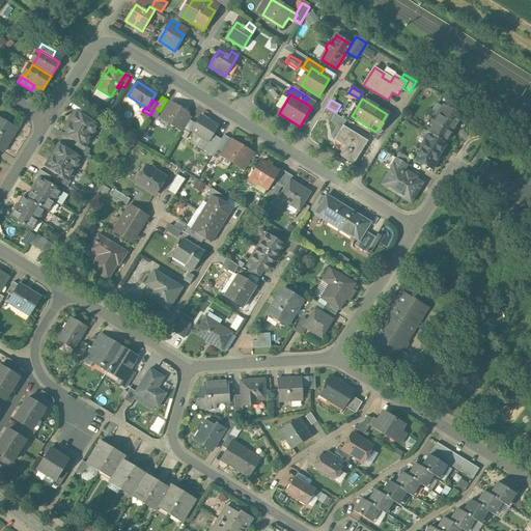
[(187,112),(171,103),(161,118),(176,129),(182,121),(187,112)]
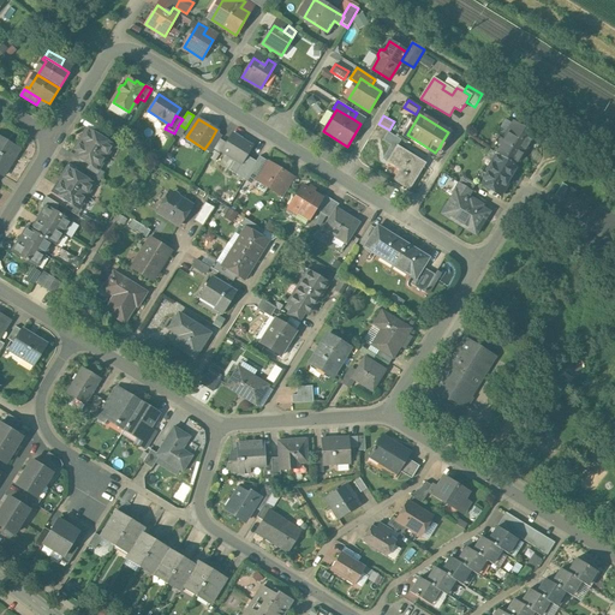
[(513,125),(506,137),(495,154),(497,155),(514,166),(515,165),(532,137),(513,125)]
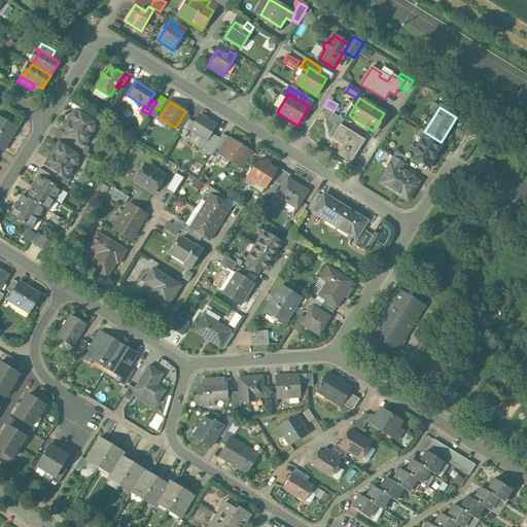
[(89,119),(75,111),(68,121),(90,135),(96,125),(89,119)]
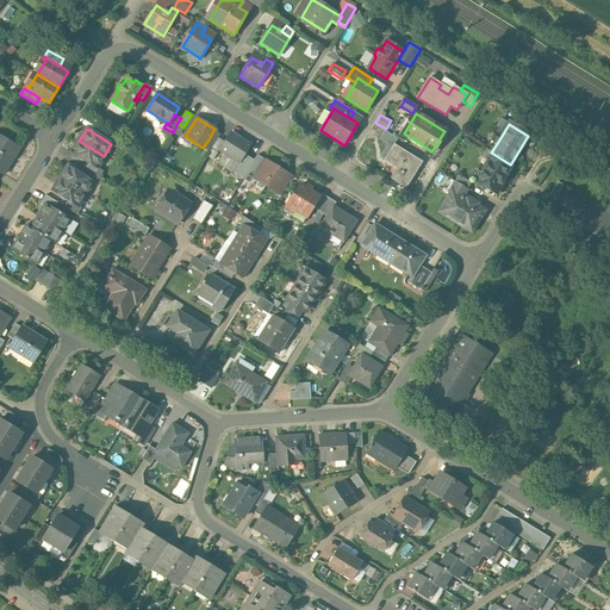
[(397,138),(385,131),(380,139),(392,147),(393,144),(397,138)]
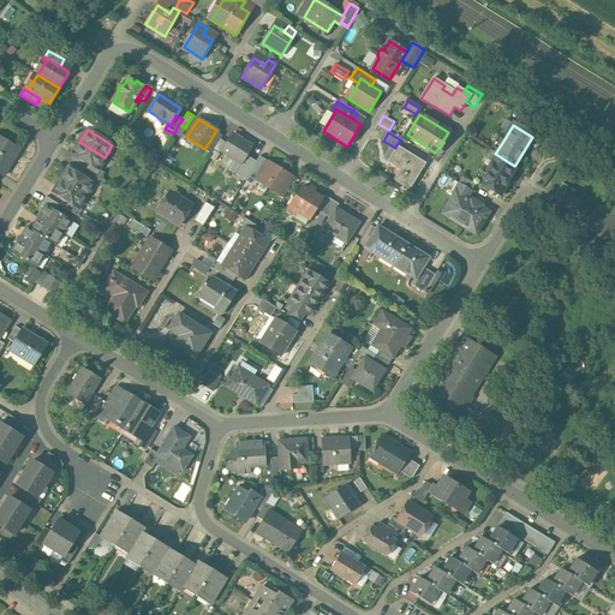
[(119,141),(107,133),(103,139),(112,145),(115,148),(119,141)]
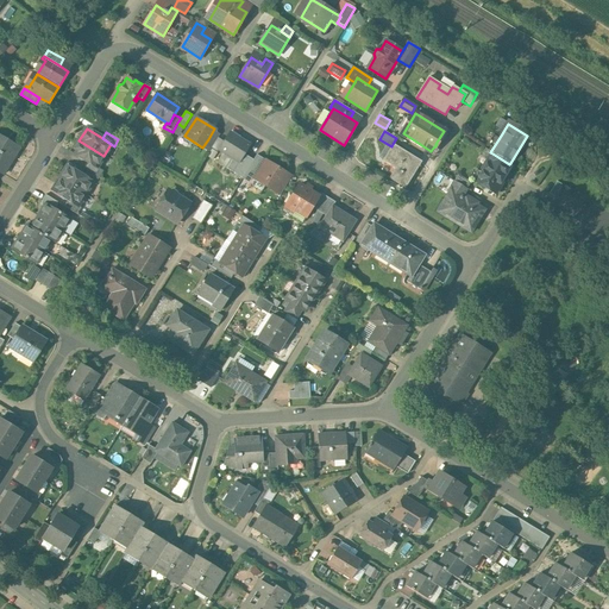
[(250,145),(230,133),(219,150),(233,158),(239,163),(244,155),(250,145)]
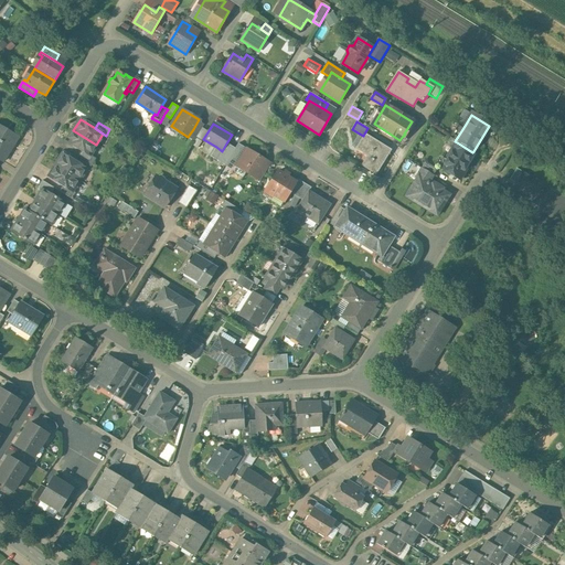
[(19,138),(0,126),(0,160),(3,162),(19,138)]
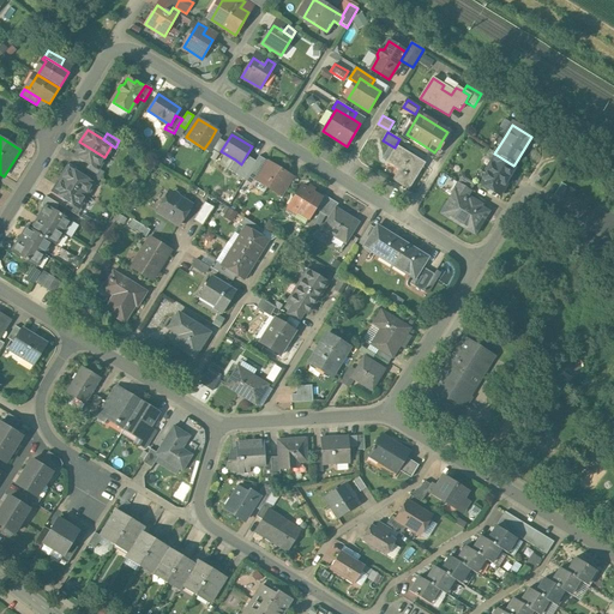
[(210,140),(204,149),(211,152),(216,144),(210,140)]
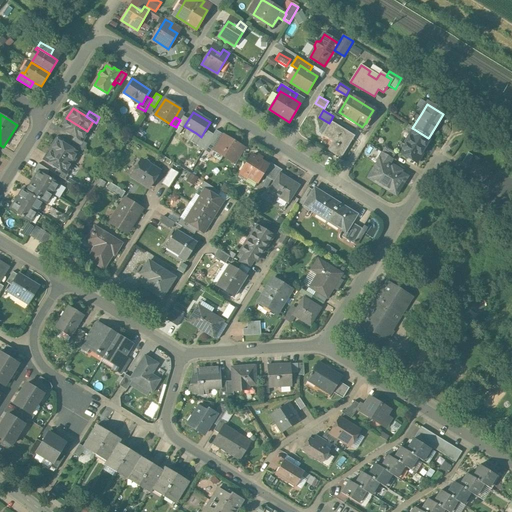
[(87,131),(66,118),(60,128),(73,136),(81,141),(81,140),(87,131)]
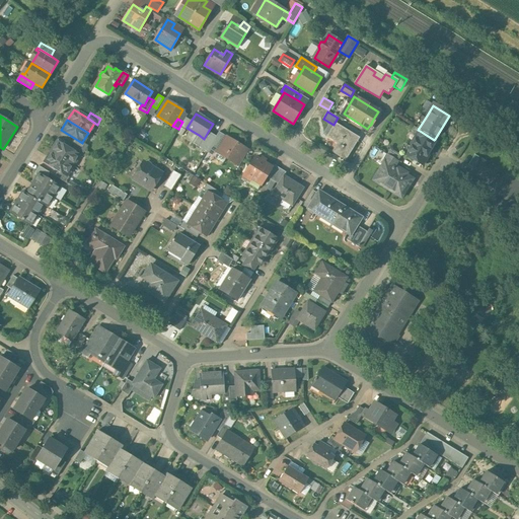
[(359,138),(335,123),(334,125),(326,137),(340,145),(334,154),(345,160),(359,138)]
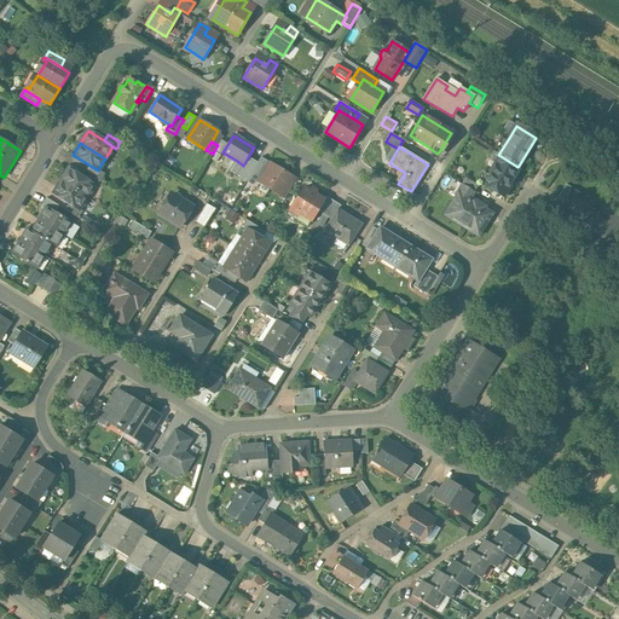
[(518,167),(501,156),(495,167),(493,167),(482,185),(503,196),(520,168),(519,166),(518,167)]
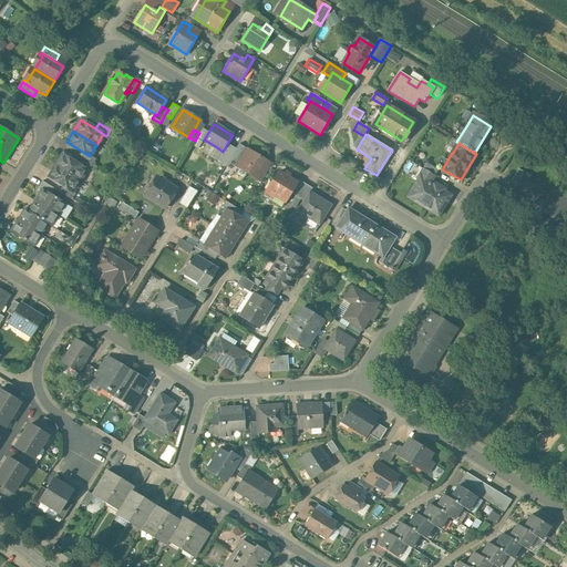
[(223,152),(217,147),(212,157),(225,166),(236,148),(227,144),(223,152)]
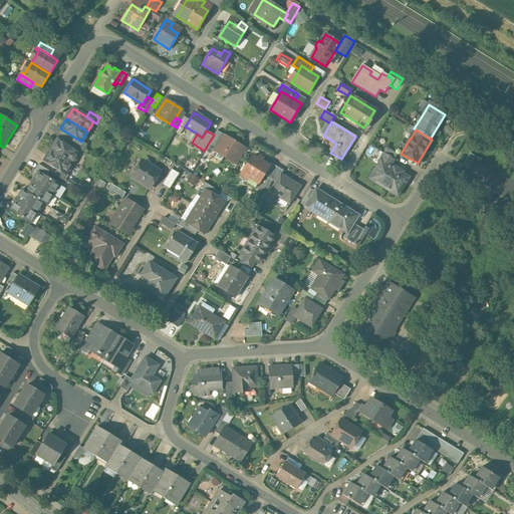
[(214,135),(207,147),(212,150),(222,135),(216,131),(214,135)]
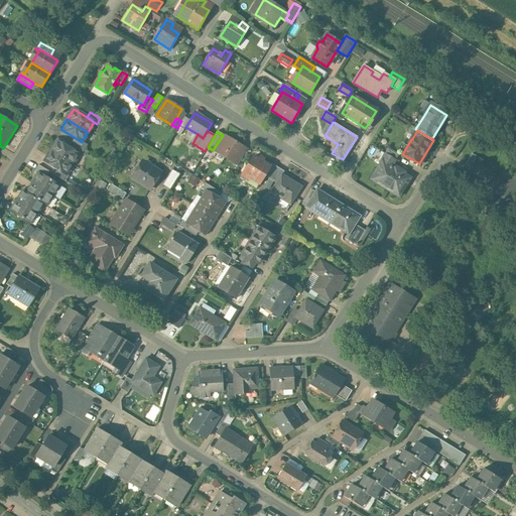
[(82,142),(74,137),(71,142),(74,144),(81,149),(85,143),(82,141),(82,142)]
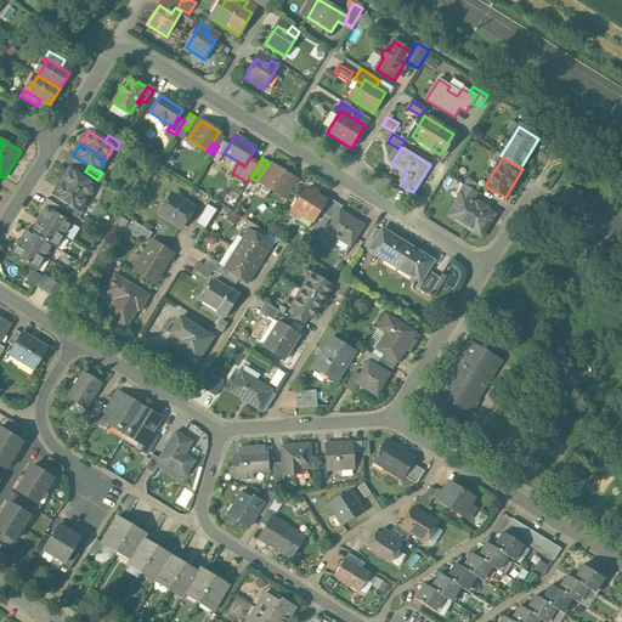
[(290,176),(272,165),(256,190),(267,196),(271,190),(286,199),(290,191),(284,187),(290,176)]
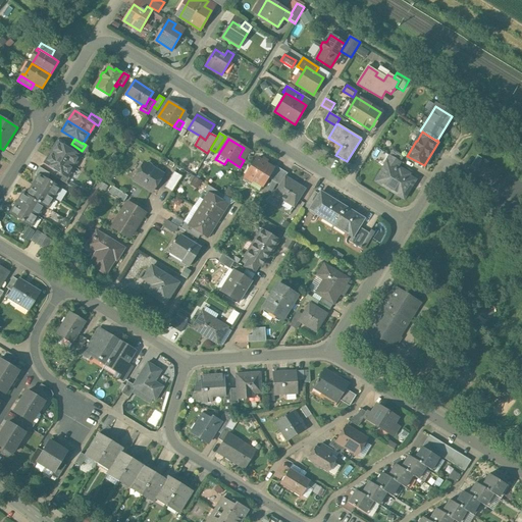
[(71,151),(58,143),(51,153),(72,166),(79,156),(71,151)]
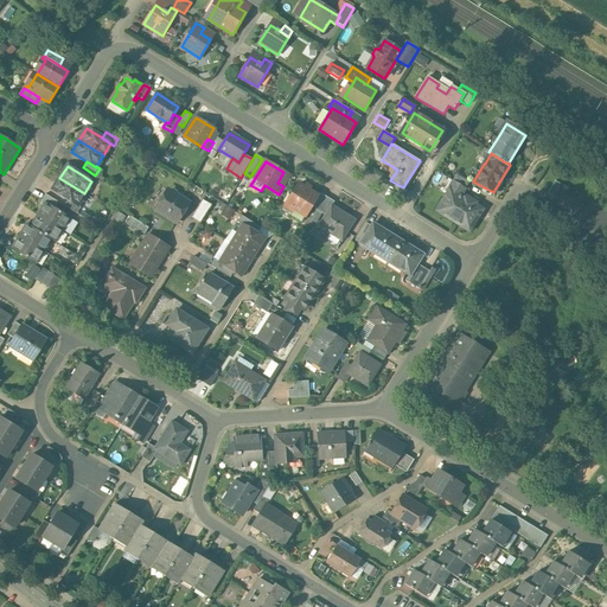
[(95,176),(87,170),(83,176),(91,181),(95,184),(98,177),(95,176)]
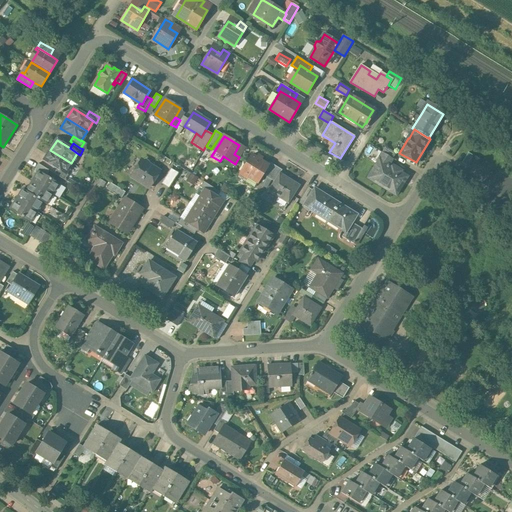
[(397,152),(386,145),(382,152),(392,159),(397,152)]
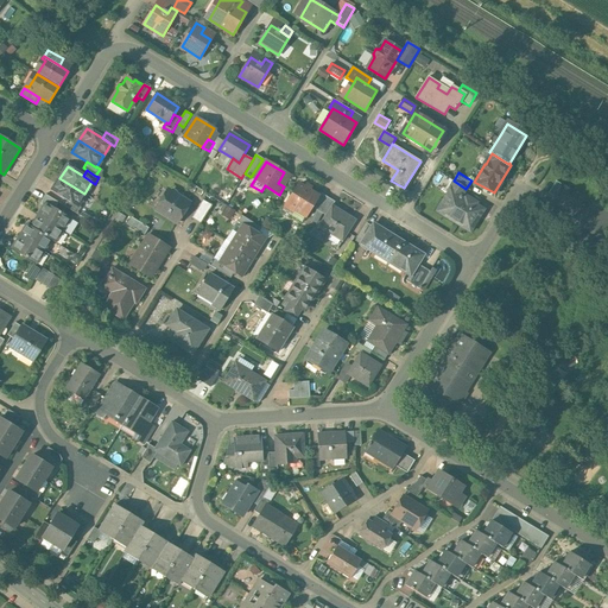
[(84,194),(59,178),(52,191),(68,201),(77,206),(84,194)]
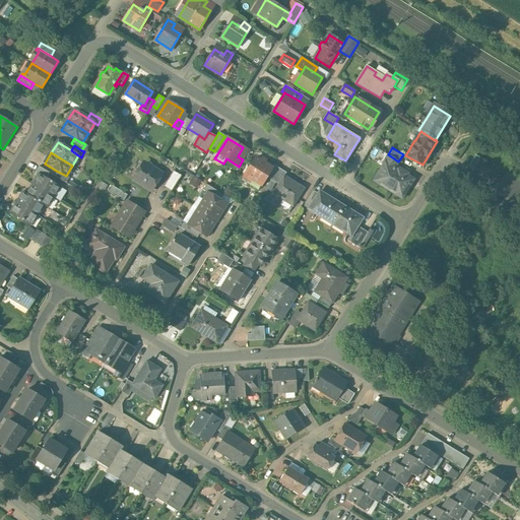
[(398,161),(388,154),(382,164),(387,167),(389,165),(394,168),(398,161)]
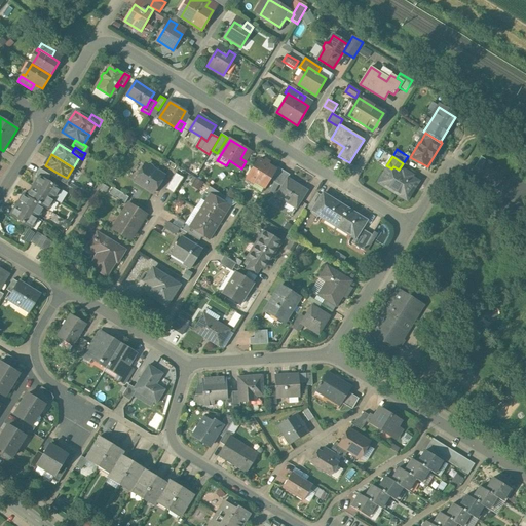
[(486,160),(481,157),(475,167),(480,171),(486,160)]
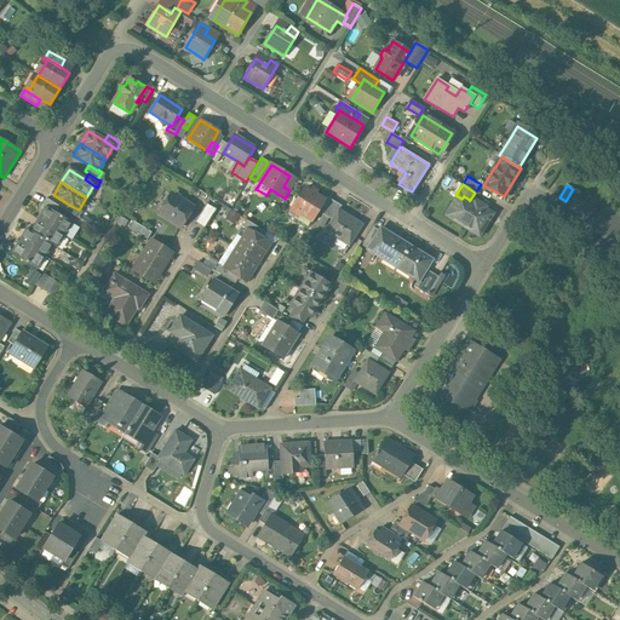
[(323,201),(304,189),(292,208),(313,220),(317,211),(325,201),(323,201)]
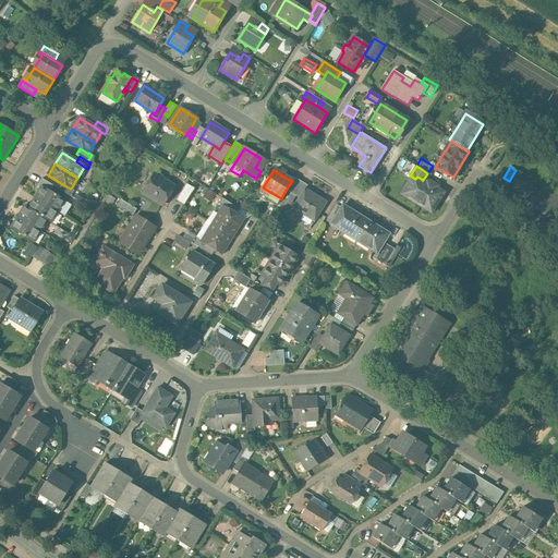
[(532,180),(516,170),(509,181),(525,191),(532,180)]
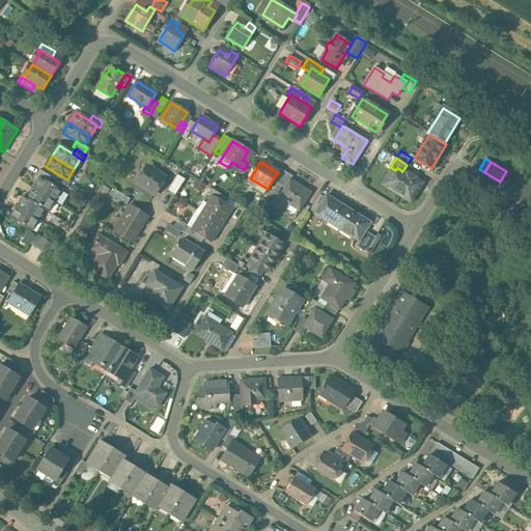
[(150,166),(148,167),(144,174),(142,173),(136,184),(155,195),(160,186),(162,187),(166,180),(164,179),(165,177),(154,170),(154,168),(150,166)]
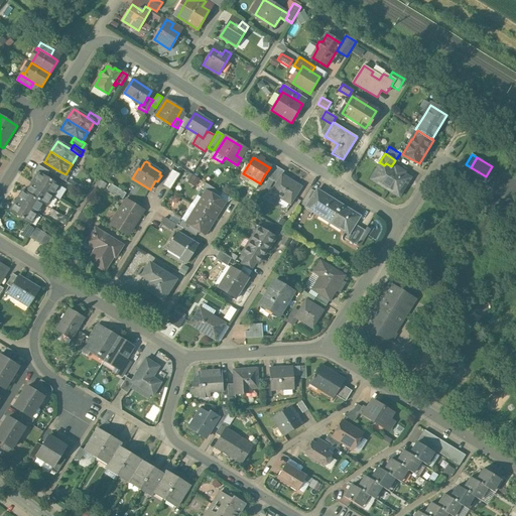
[(270,167),(264,175),(271,180),(278,168),(271,163),(269,167),(270,167)]
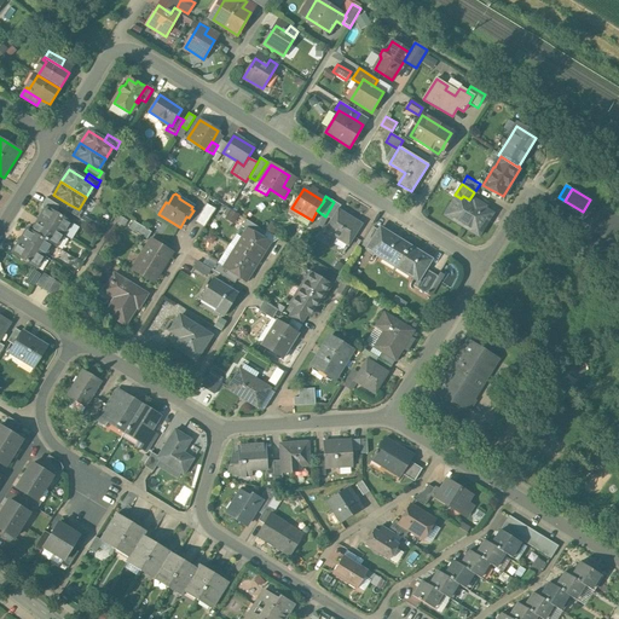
[(469,200),(463,196),(461,198),(451,215),(464,223),(463,226),(478,235),(491,214),(469,200)]
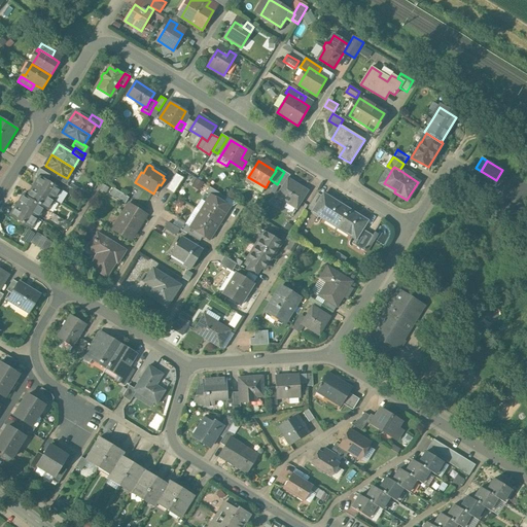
[(49,175),(39,169),(36,174),(39,176),(46,180),(49,175)]
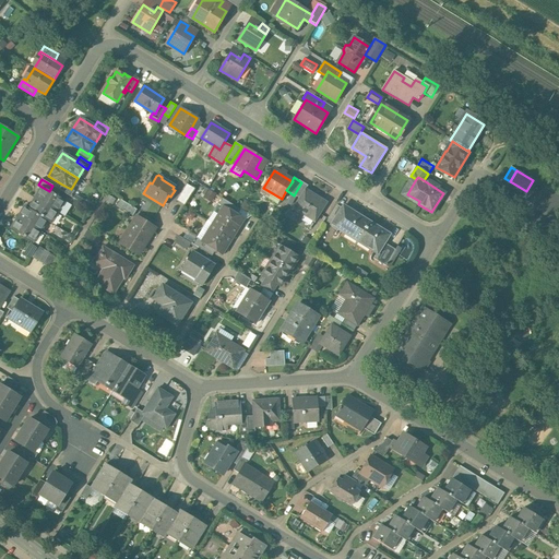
[(301,182),(294,195),(299,199),(306,189),(308,186),(301,182)]
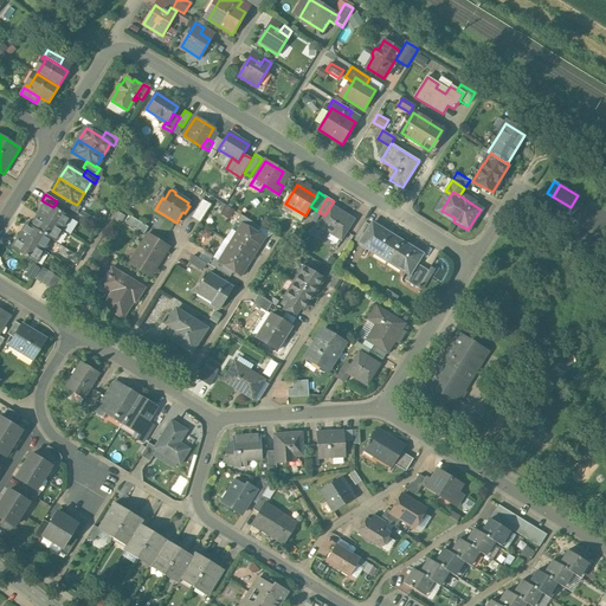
[(77,205),(68,200),(64,206),(76,213),(81,207),(77,205)]
